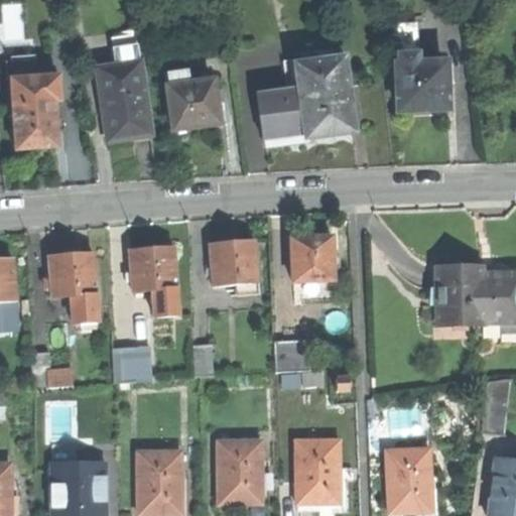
[(96,70),(106,142),(126,139),(148,136),(135,51),(117,53),(119,67),(96,70)]
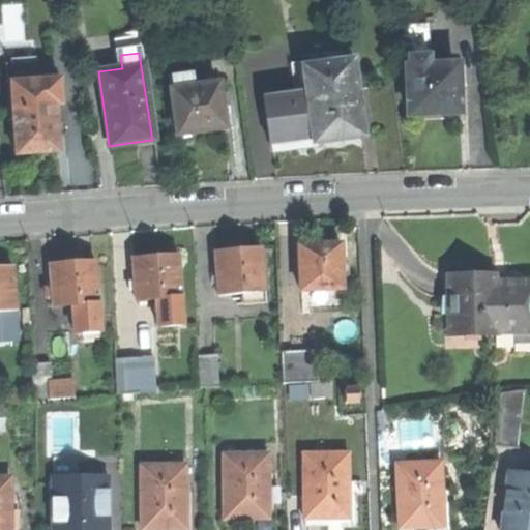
[(410,66),(411,114),(435,113),(463,113),(462,74),(468,74),(468,64),(433,65),(433,54),(412,55),(412,66),(410,66)]
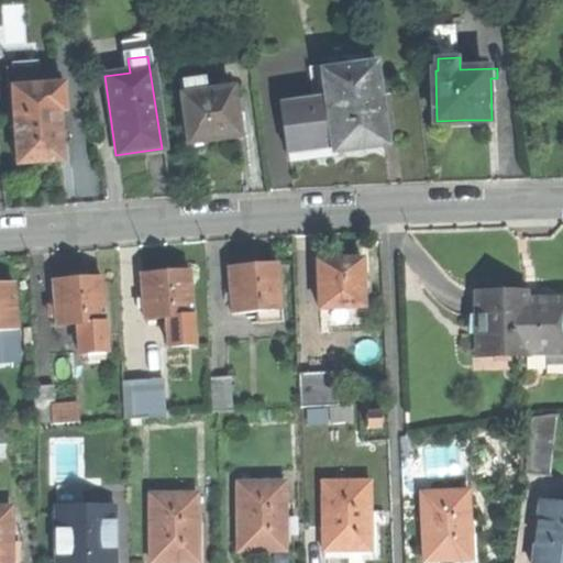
[(322,68),(326,95),(331,146),(382,141),(373,63),(322,68)]
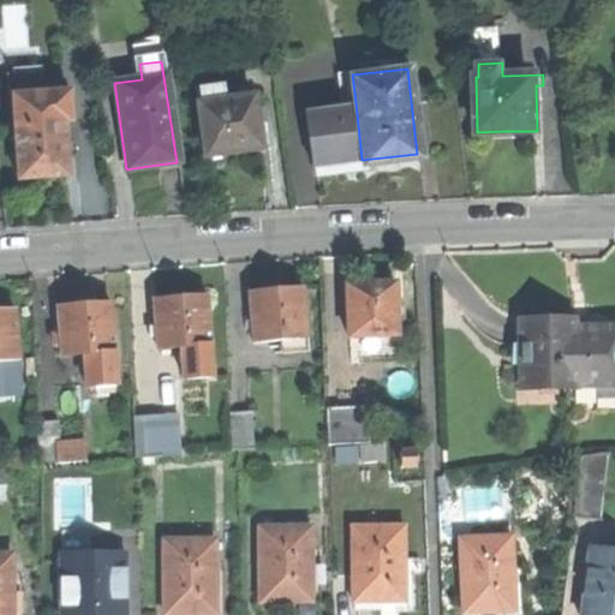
[(0,96),(11,96),(11,93),(34,91),(33,71),(0,72),(0,96)]
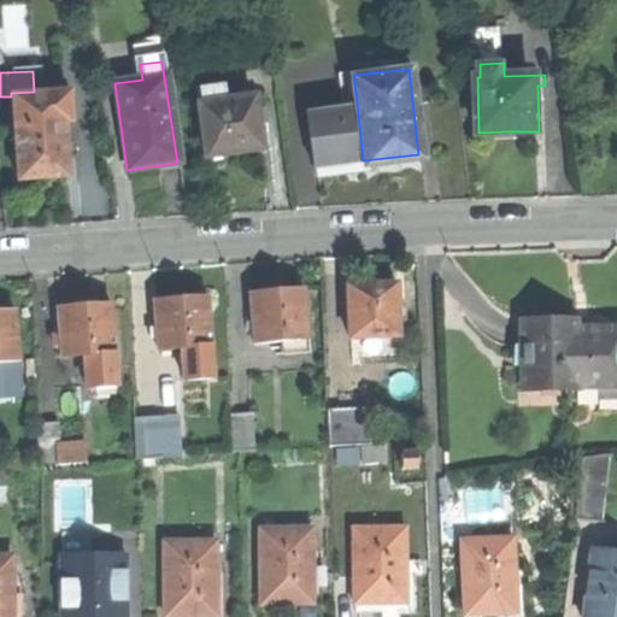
[(195,104),(203,157),(229,153),(258,150),(252,97),(221,101),(219,86),(198,88),(199,104),(195,104)]
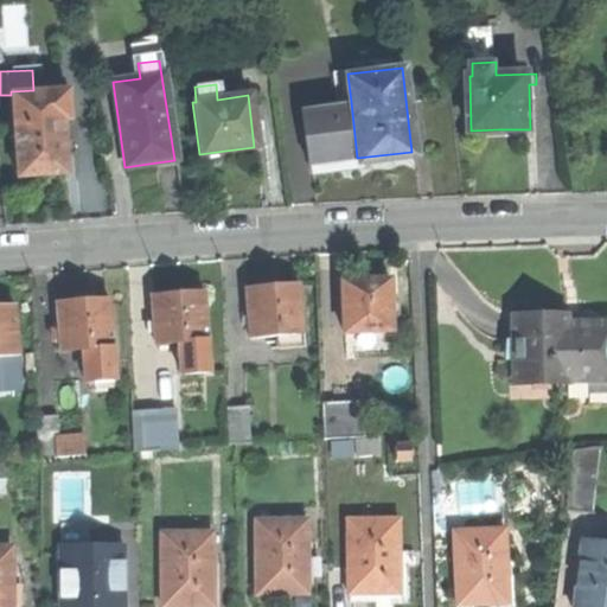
[(11,95),(12,122),(61,121),(68,120),(66,89),(33,90),(11,91),(11,95)]
